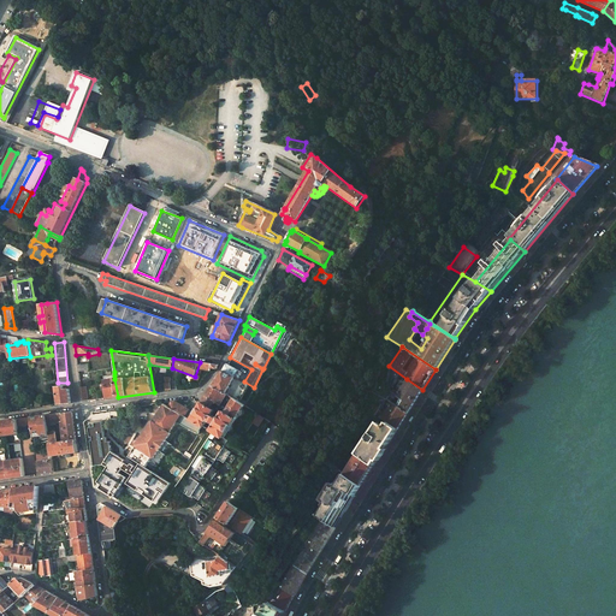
[(219,365),(200,362),(195,377),(194,379),(199,381),(202,369),(211,371),(212,371),(213,371),(214,369),(214,368),(217,368),(219,365)]
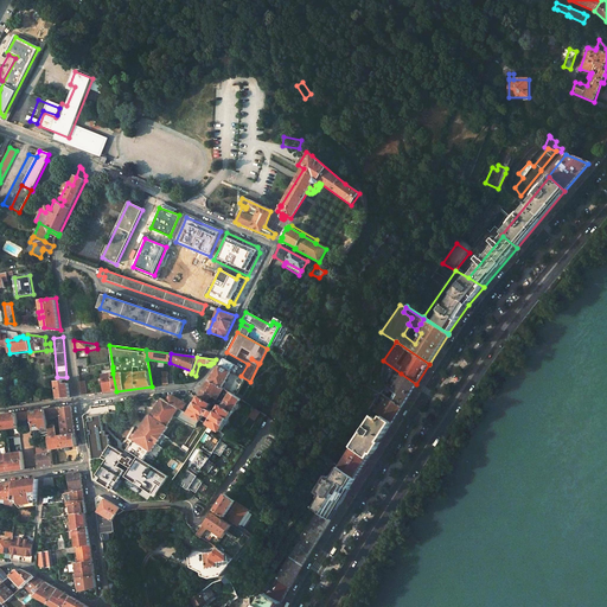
[(238,369),(223,358),(209,381),(222,389),(231,374),(234,376),(238,369)]
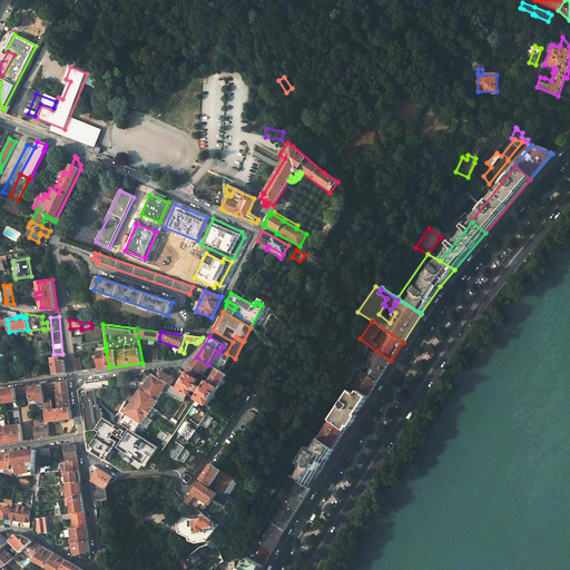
[(106,351),(96,352),(98,369),(109,367),(106,351)]
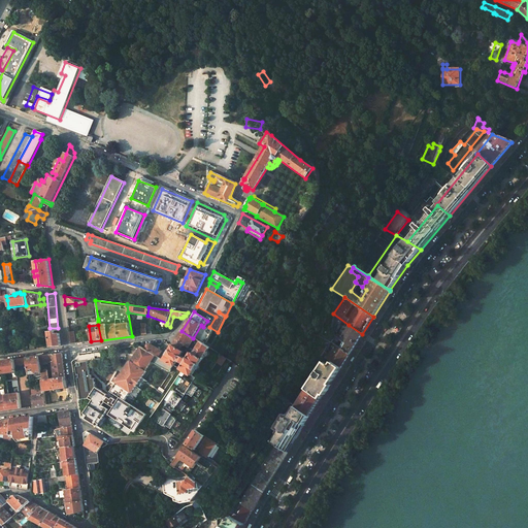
[(362,334),(349,325),(338,339),(339,340),(343,343),(340,349),(350,355),(362,334)]
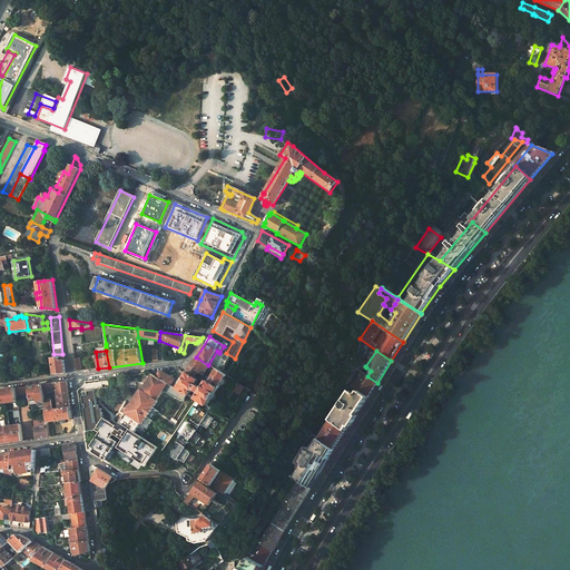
[(189,395),(193,390),(198,393),(195,400),(206,406),(225,376),(216,371),(212,367),(208,365),(196,357),(187,373),(180,383),(163,372),(160,372),(157,377),(188,395),(189,395)]
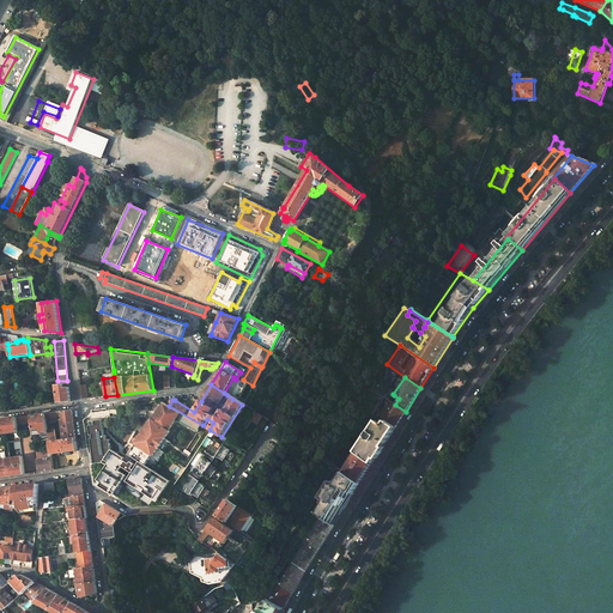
[(71,401),(68,387),(64,388),(55,389),(58,404),(71,401)]
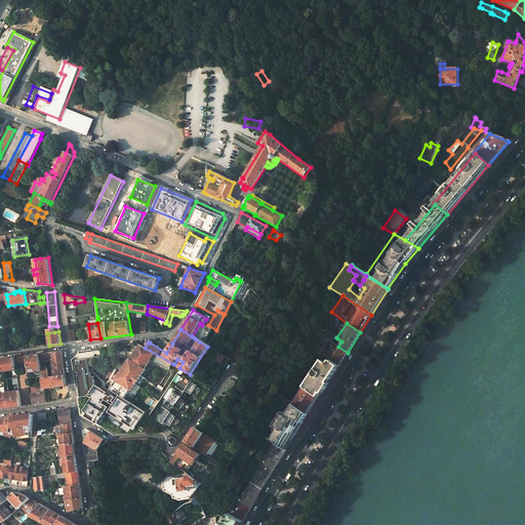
[(338,347),(333,344),(325,357),(330,360),(338,366),(348,353),(338,347)]
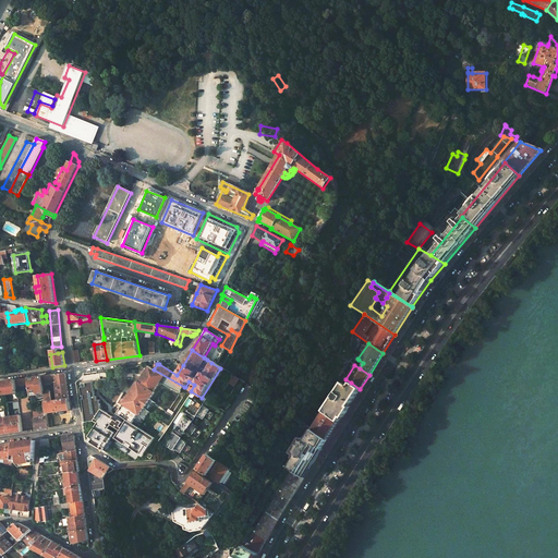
[(154,370),(149,367),(138,381),(123,404),(124,404),(118,414),(126,421),(121,427),(122,428),(143,445),(148,438),(131,424),(138,414),(138,415),(155,392),(154,392),(160,384),(180,395),(184,387),(154,370)]
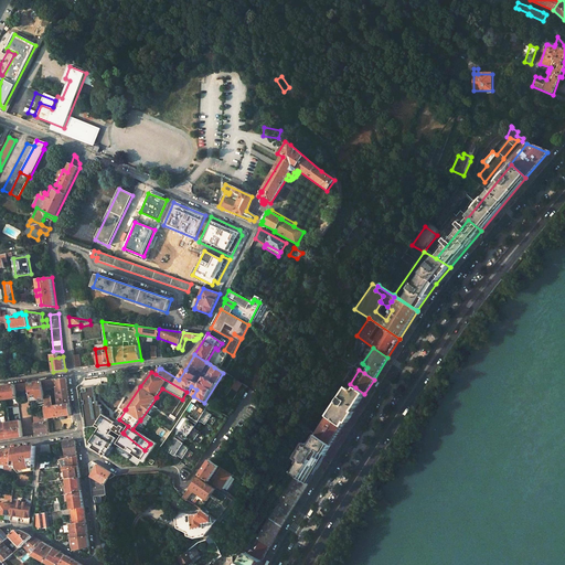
[(70,404),(66,379),(43,382),(44,388),(44,390),(57,387),(59,393),(57,394),(56,394),(56,396),(57,396),(59,396),(61,405),(70,404)]
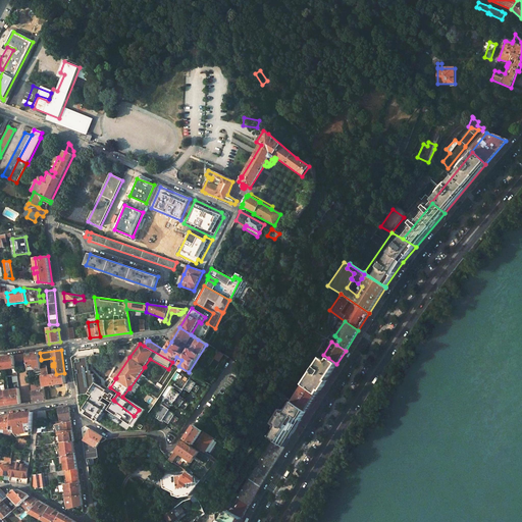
[(218,352),(214,358),(219,362),(223,355),(218,352)]
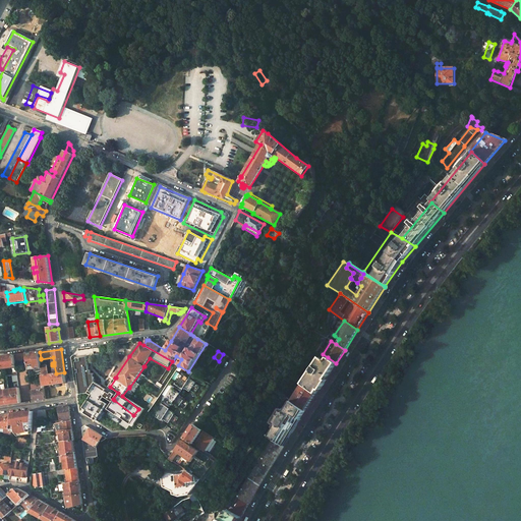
[(30,370),(42,368),(42,366),(41,363),(41,359),(41,358),(35,358),(34,352),(32,353),(33,359),(29,361),(29,365),(30,370)]
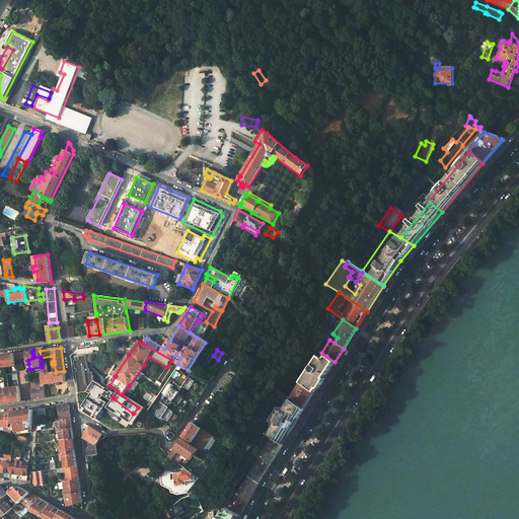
[(15,359),(15,354),(0,355),(0,367),(16,366),(15,359)]
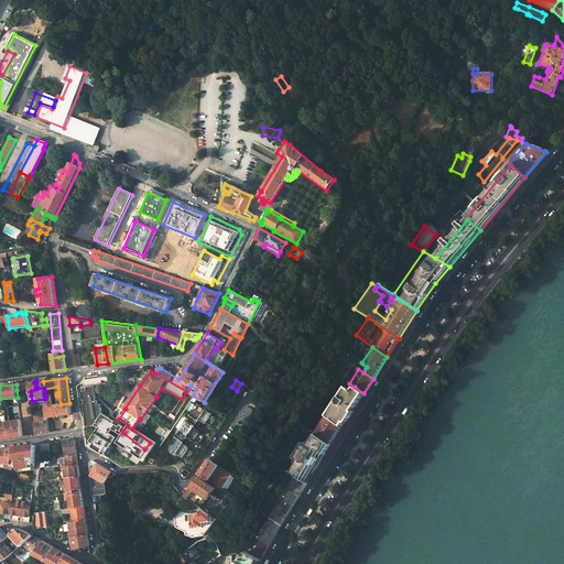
[(364,393),(355,387),(353,391),(346,388),(339,397),(327,415),(344,425),(364,393)]
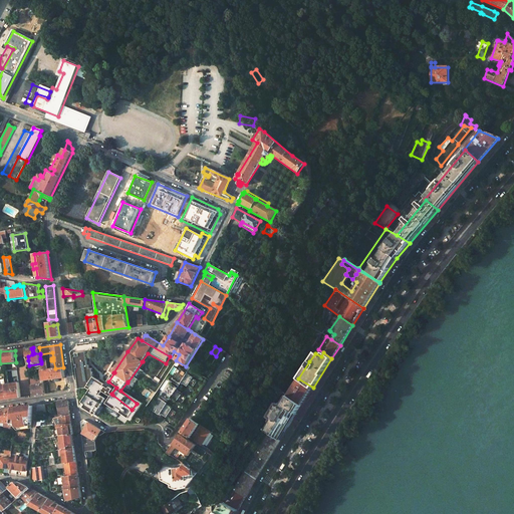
[(65,378),(63,367),(55,368),(48,369),(42,370),(43,378),(44,380),(47,380),(65,378)]
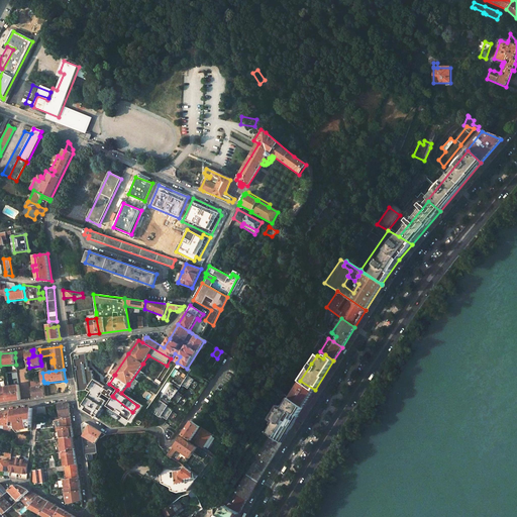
[(181,370),(173,381),(181,386),(182,385),(188,389),(189,388),(193,381),(194,380),(188,376),(189,375),(181,370)]
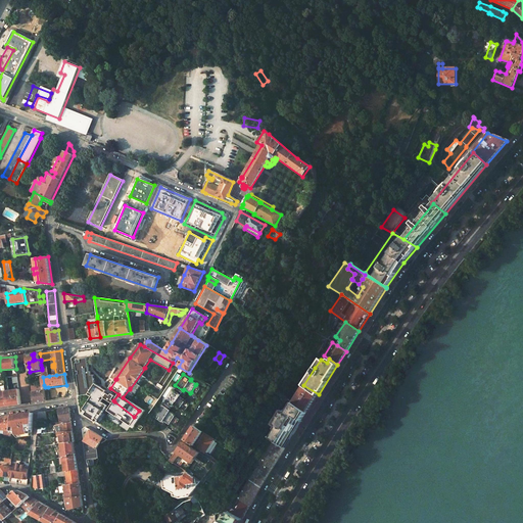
[(7,377),(9,390),(19,388),(17,376),(7,377)]
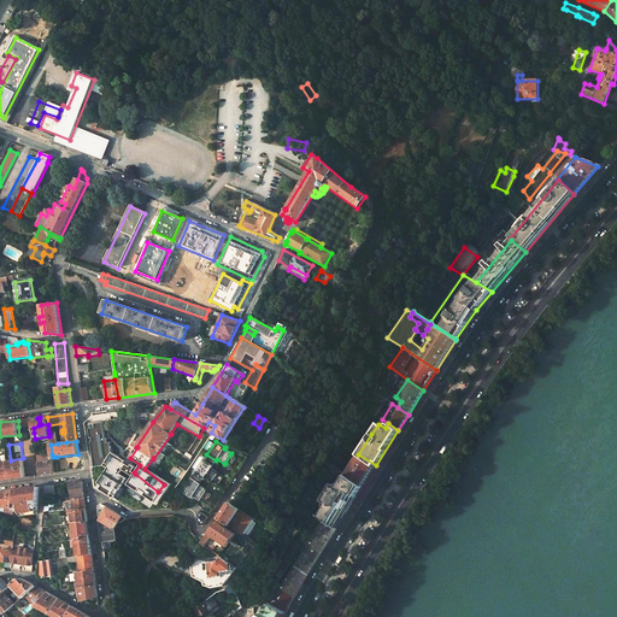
[(121,457),(118,451),(100,457),(101,460),(107,459),(109,462),(121,457)]
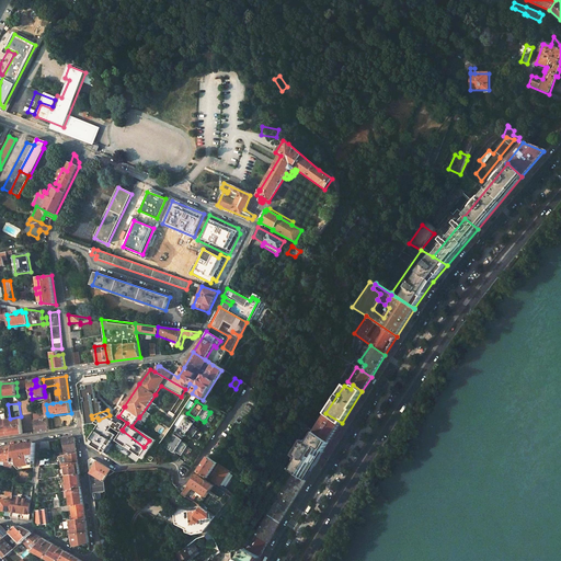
[(210,424),(215,416),(209,413),(205,421),(210,424)]
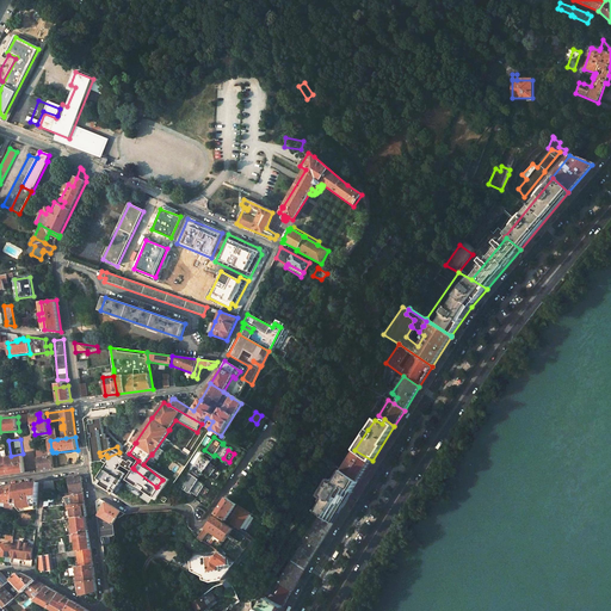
[(372,461),(355,450),(341,470),(359,482),(372,461)]
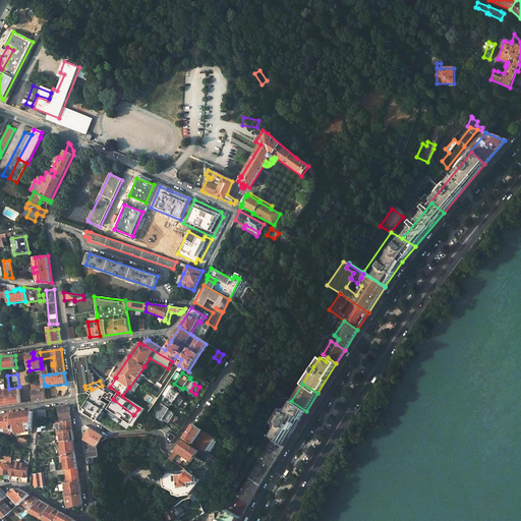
[(77,404),(78,412),(101,425),(105,419),(87,409),(84,386),(76,389),(79,404),(77,404)]
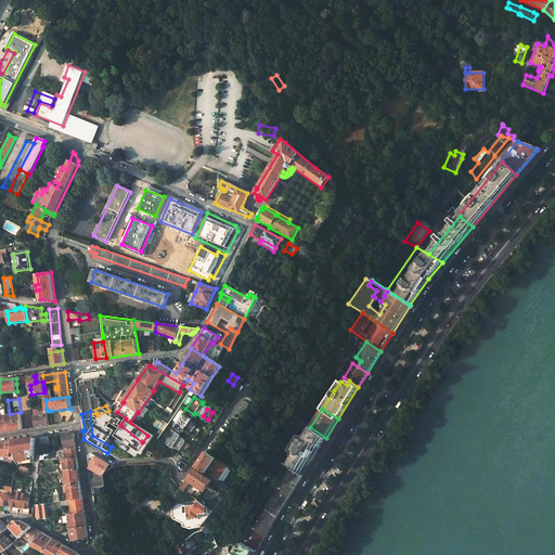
[(0,431),(23,429),(21,413),(0,415),(0,431)]
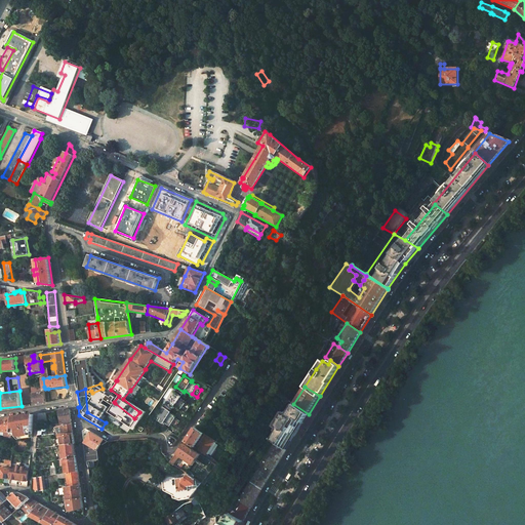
[(173,391),(165,402),(172,407),(173,406),(179,410),(180,409),(186,402),(187,402),(180,397),(180,396),(173,391)]
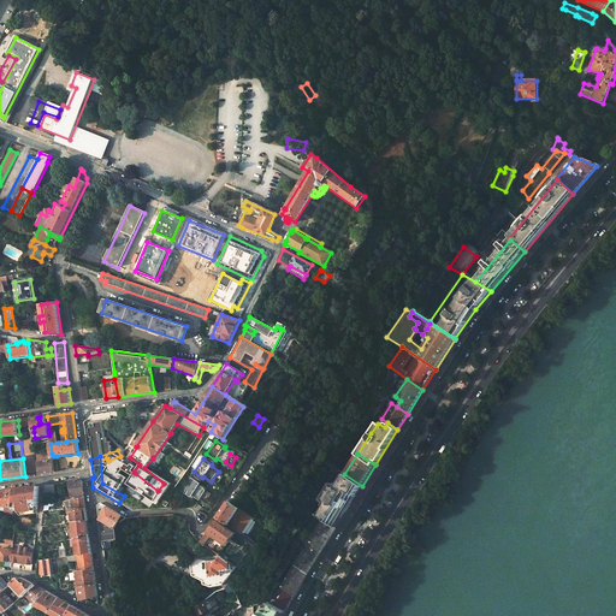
[(55,472),(53,460),(49,461),(37,462),(40,474),(55,472)]
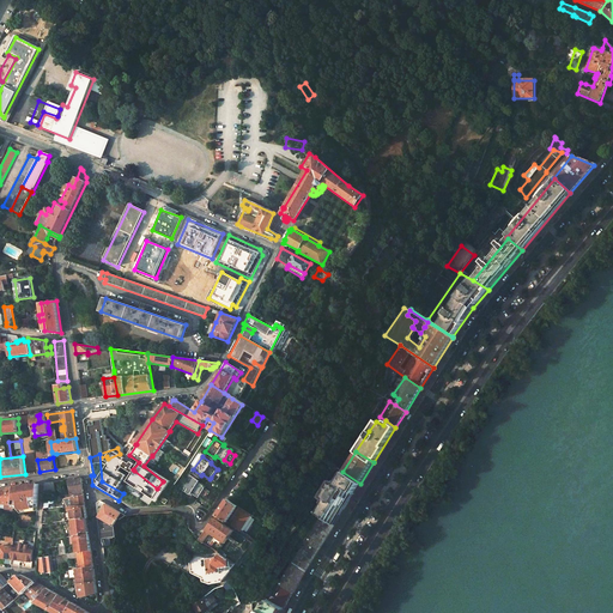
[(217,483),(223,474),(217,469),(211,478),(217,483)]
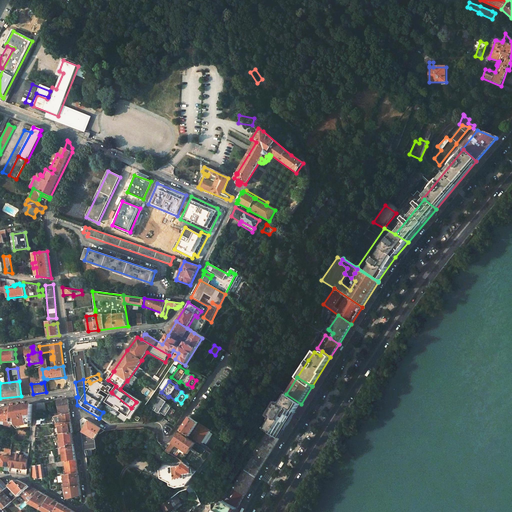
[(286,394),(284,393),(277,400),(266,419),(262,428),(266,430),(268,432),(279,438),(291,420),(301,404),(286,394)]
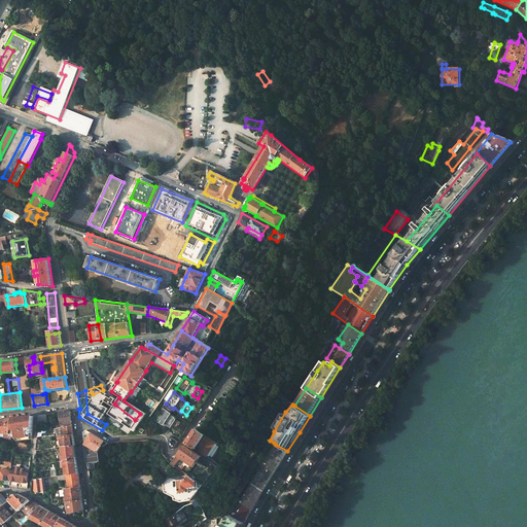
[(163,408),(155,420),(163,425),(164,423),(170,428),(171,426),(176,419),(170,414),(171,414),(163,408)]
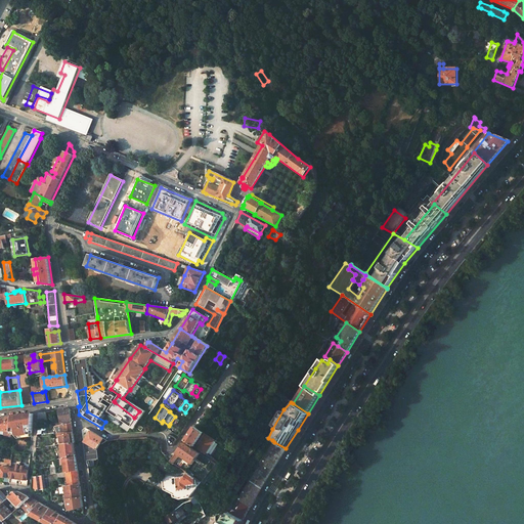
[(72,424),(70,408),(58,410),(60,426),(72,424)]
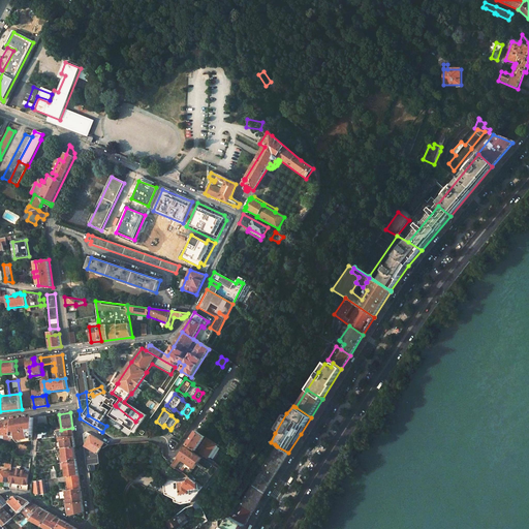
[(48,424),(48,415),(39,417),(38,425),(48,424)]
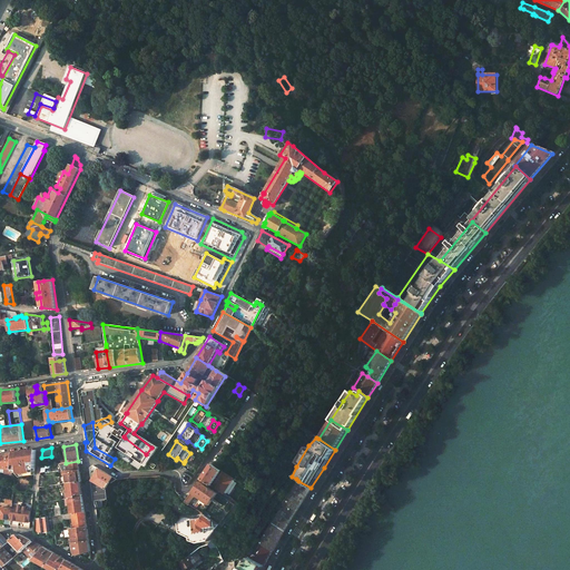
[(35,474),(37,452),(30,451),(17,453),(16,453),(13,453),(12,470),(16,471),(15,473),(16,473),(19,473),(20,477),(35,474)]
